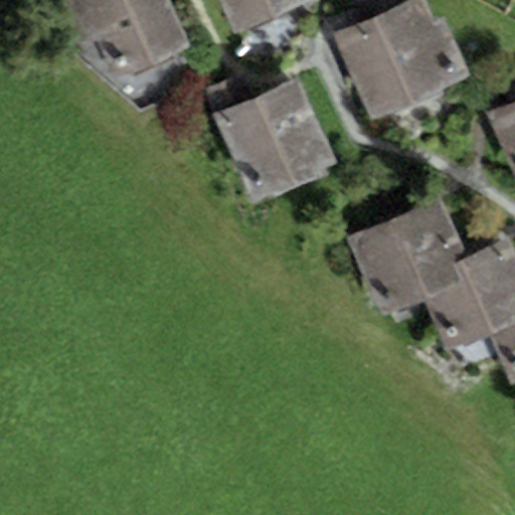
[(170,0),(63,0),(83,49),(102,41),(117,76),(189,46),(170,0)]
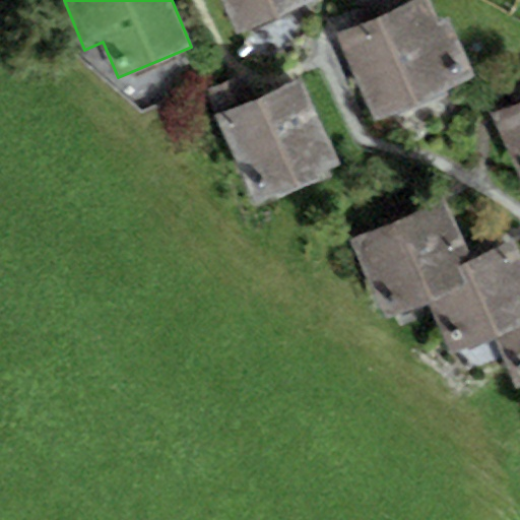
[(219,0),(235,36),(317,2),(315,0),(219,0)]
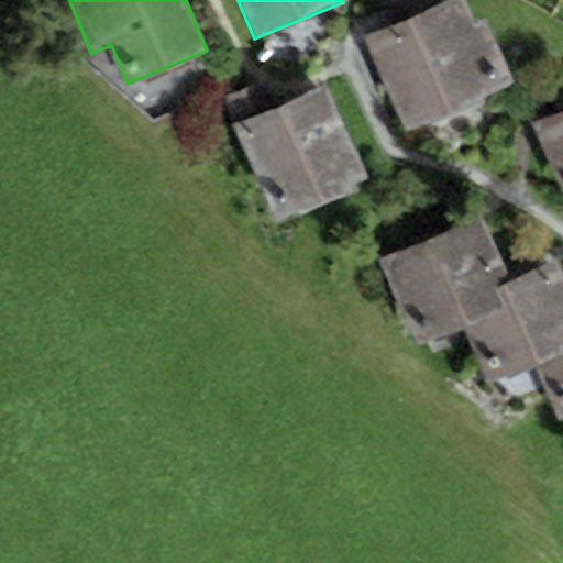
[(461,0),(449,0),(362,37),(403,132),(515,84),(487,19),(473,25),(461,0)]
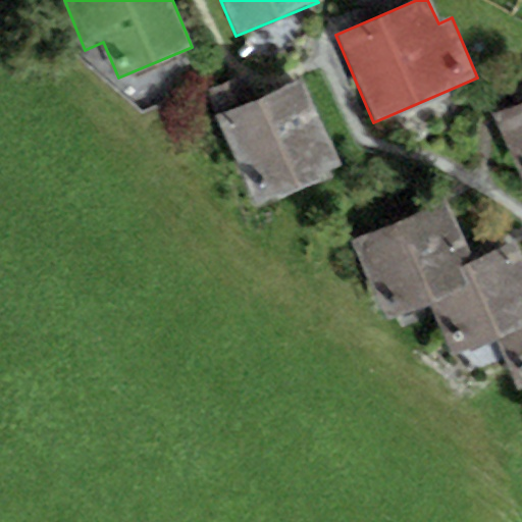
[(231,87),(207,97),(256,211),(343,174),(304,83),(242,109),(231,87)]
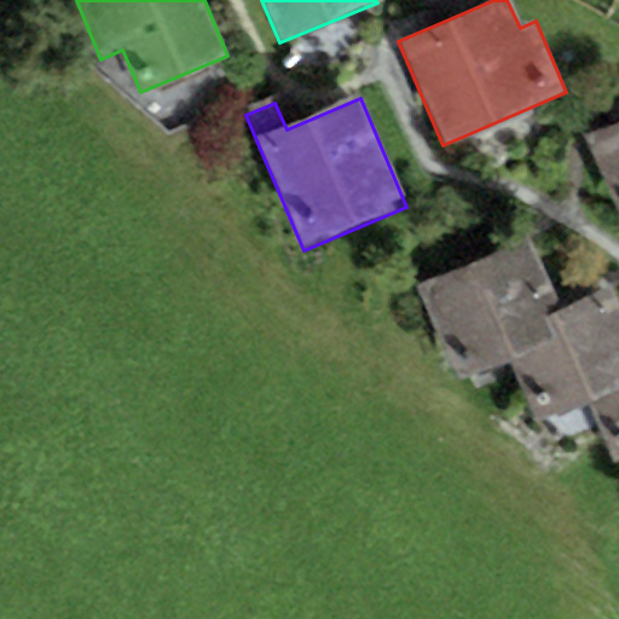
[(618,122),(589,137),(618,200),(618,122)]
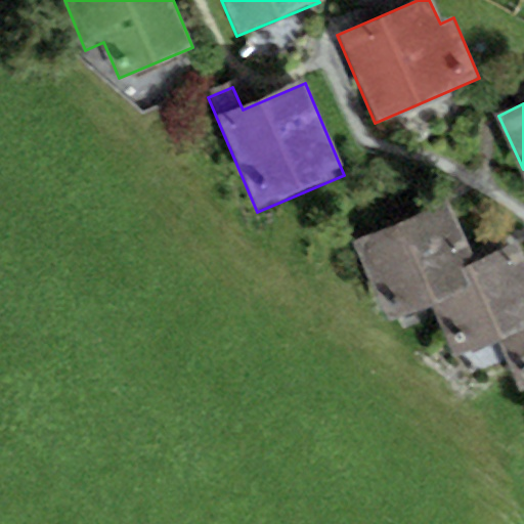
[(449,203),(359,245),(391,312),(431,293),(480,268),(449,203)]
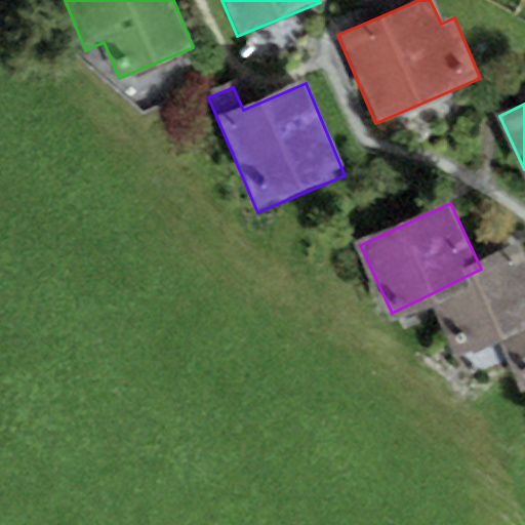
[(481,269),(432,293),(461,354),(499,335),(524,323),(524,255),(522,249),(481,269)]
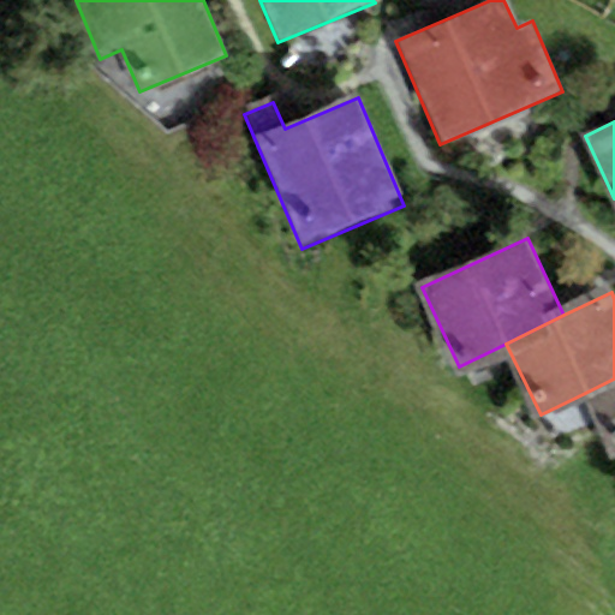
[(614,378),(585,393),(614,458),(614,378)]
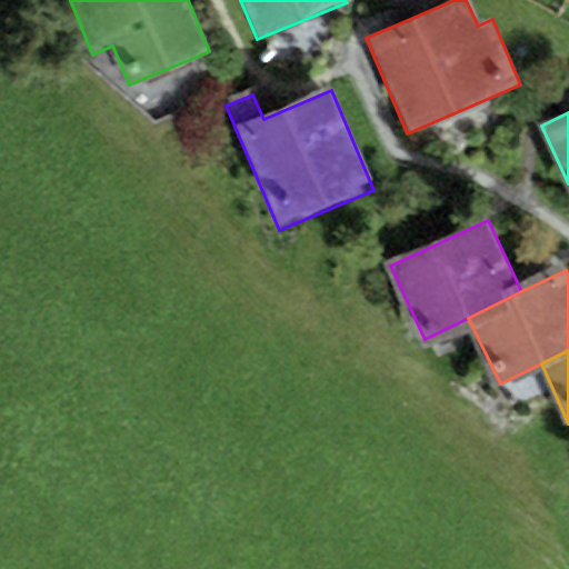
All buildings are outlined.
